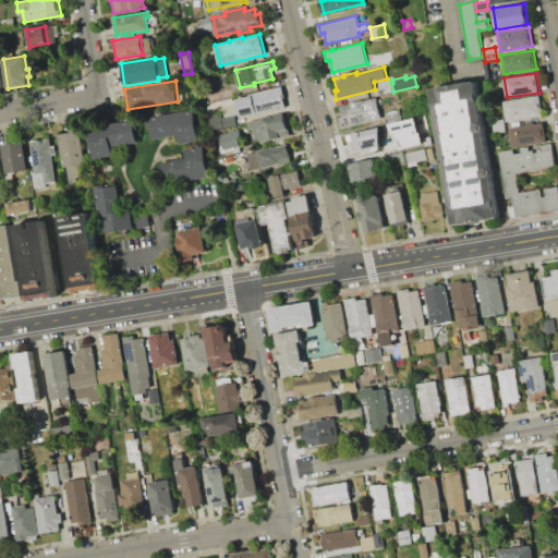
[(499,217),(456,225),(433,88),(476,81),(499,217)]
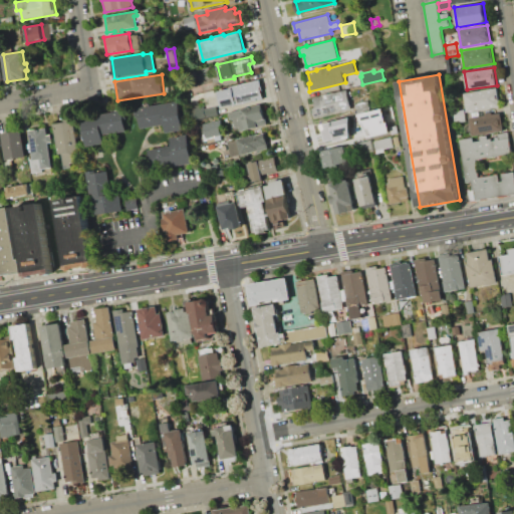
[(260,79),(265,98),(234,105),(234,104),(222,107),(218,90),(233,87),(233,85),(260,79)]
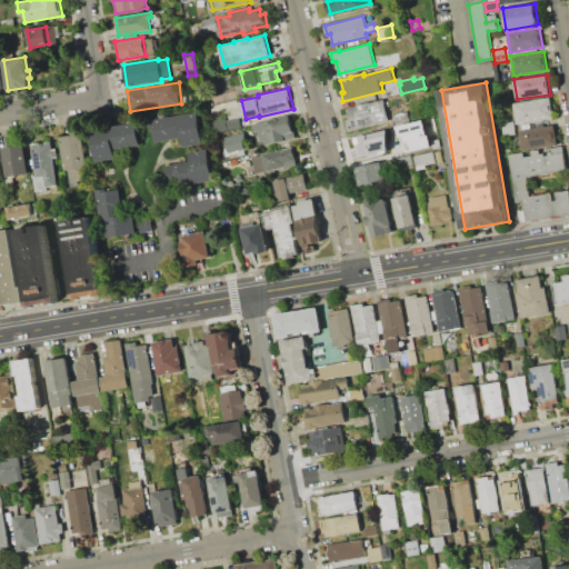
[(233,90),(235,99),(222,101),(221,92),(233,90)]
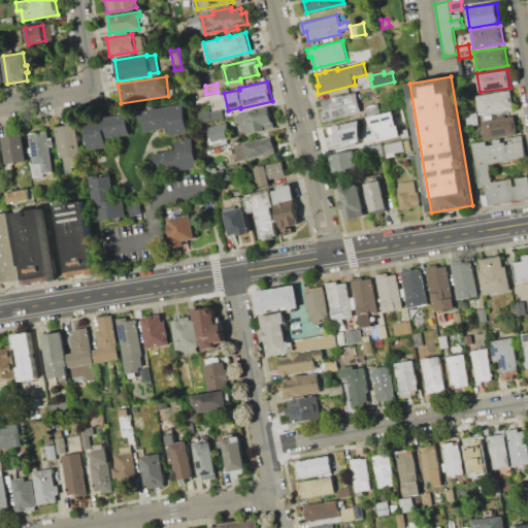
[(476,95),(510,90),(514,109),(480,114),(476,95)]
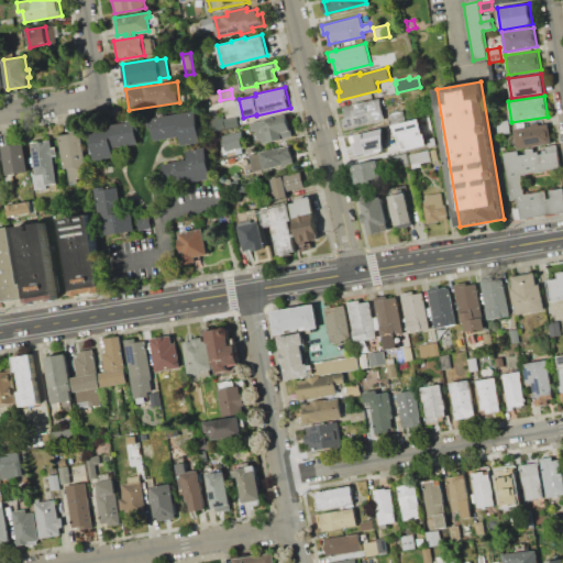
[(344,129),(342,119),(345,118),(343,108),(353,106),(353,103),(366,101),(381,98),(386,119),(344,129)]
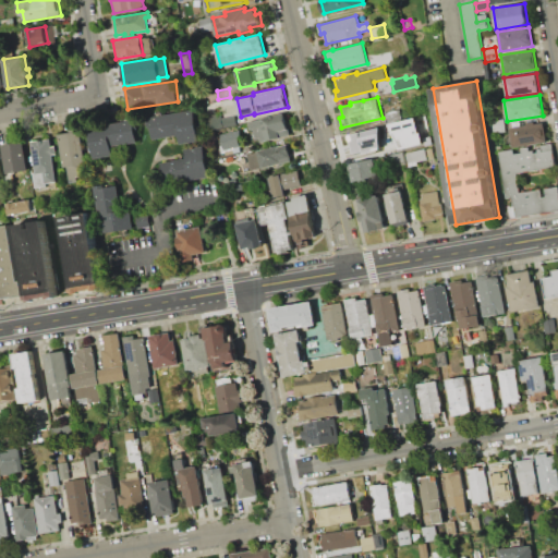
[(385,112),(400,109),(402,119),(388,123),(385,112)]
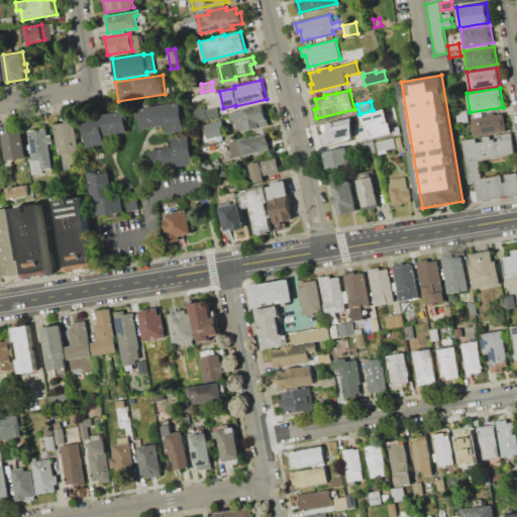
[(138,108),(181,102),(185,131),(168,134),(166,125),(141,129),(138,108)]
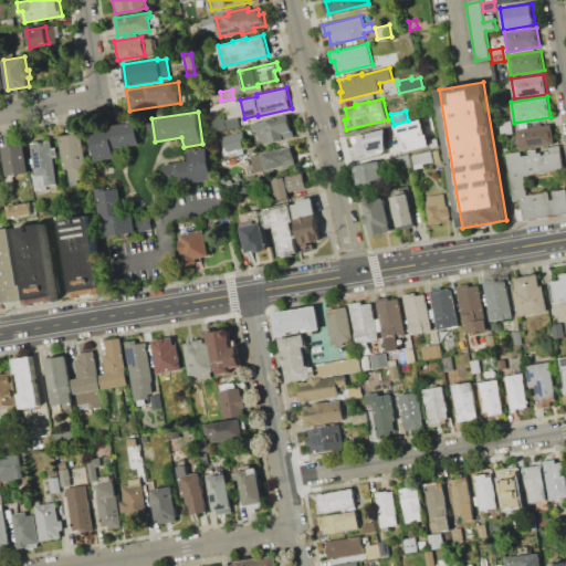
[(240,126),(213,132),(210,117),(223,115),(224,121),(238,117),(240,126)]
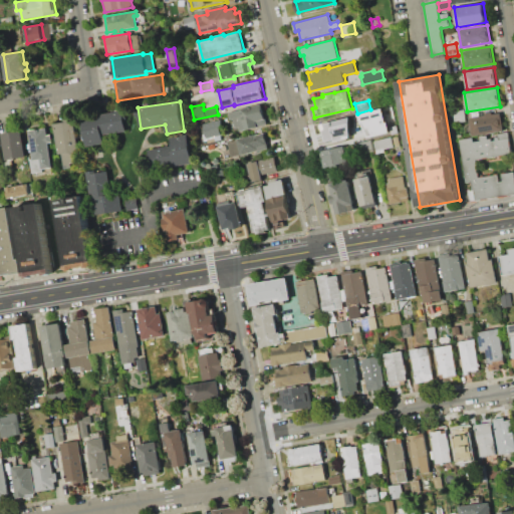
[(229,112),(230,118),(234,118),(235,126),(239,125),(240,131),(267,124),(262,104),(229,112)]
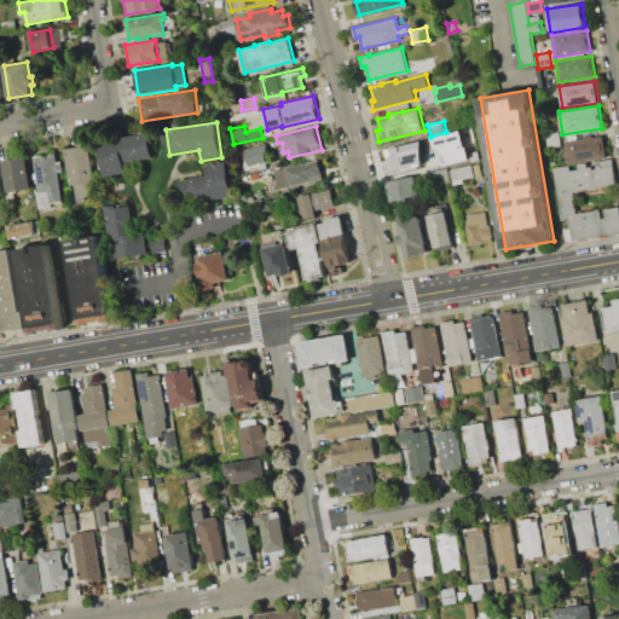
[(462,129),(470,127),(473,137),(464,139),(462,129)]
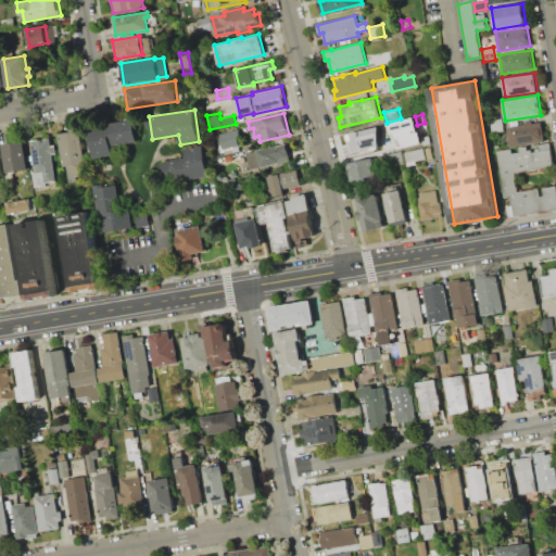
[(390,123),(395,149),(420,143),(415,116),(390,123)]
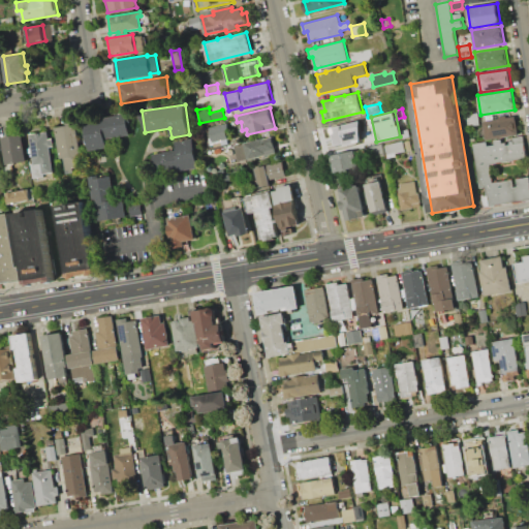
[(466,114),(477,112),(479,125),(468,127),(466,114)]
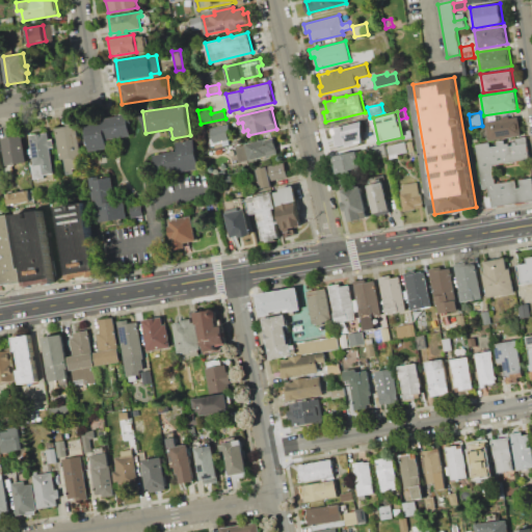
[(127,114),(131,136),(107,140),(109,149),(91,152),(86,122),(127,114)]
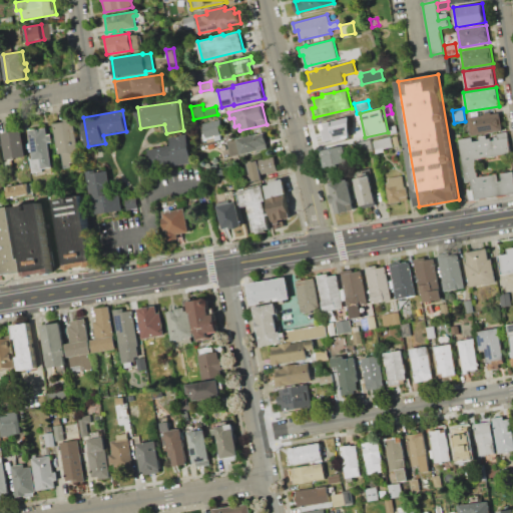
[(469,117),(499,112),(502,130),(471,135),(469,117)]
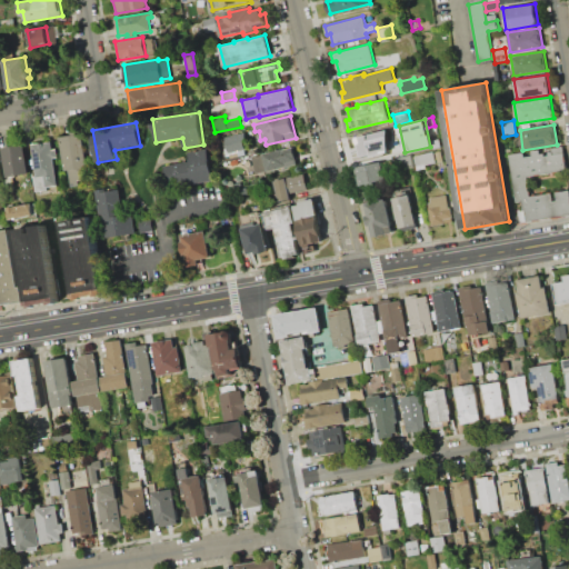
[(81,129),(90,179),(79,181),(80,186),(72,187),(69,169),(66,170),(60,137),(71,135),(71,131),(81,129)]
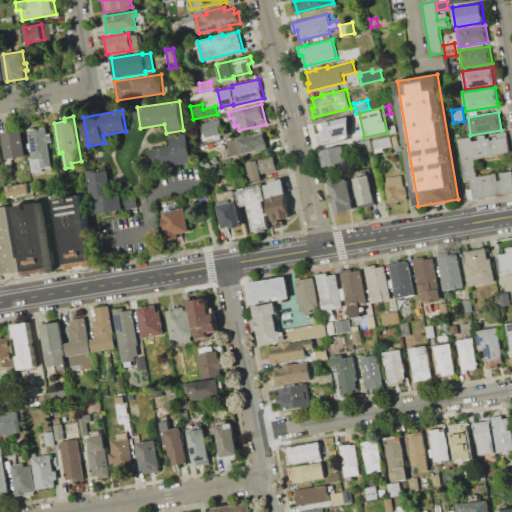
[(350,137),(348,118),(320,122),(323,141),(350,137)]
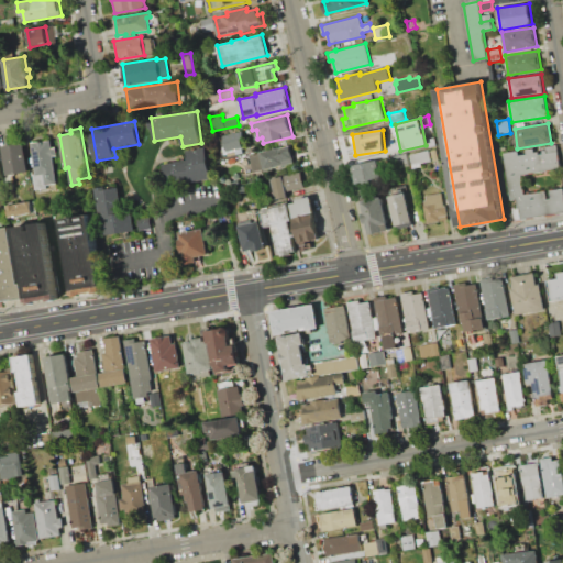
[(241,132),(243,138),(242,139),(243,146),(225,151),(222,136),(241,132)]
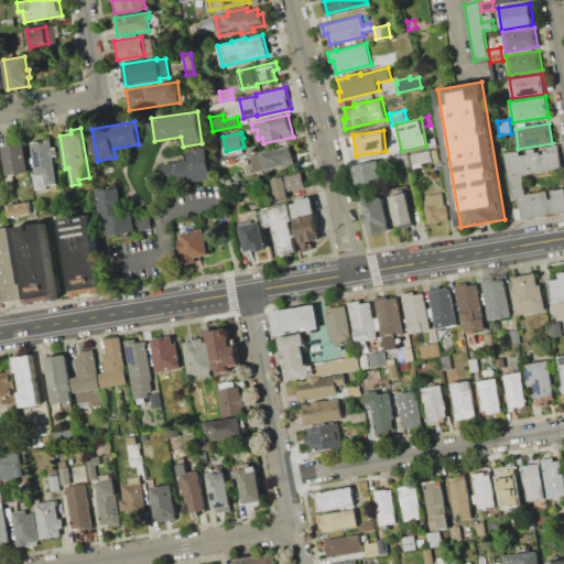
[(32,142),(52,140),(53,148),(57,147),(58,156),(54,158),(57,184),(47,185),(47,188),(36,191),(34,175),(36,174),(32,142)]
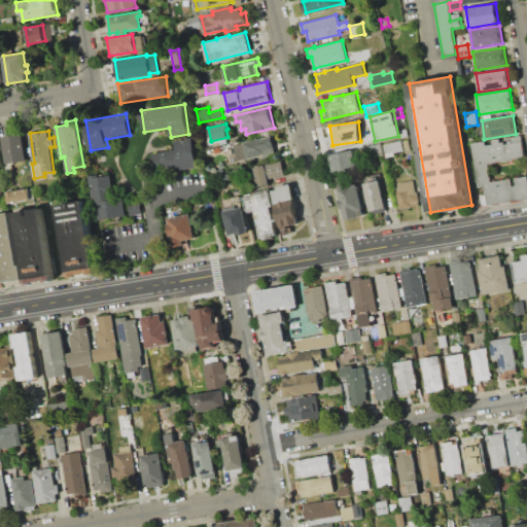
[(2,137),(23,134),(27,161),(7,164),(2,137)]
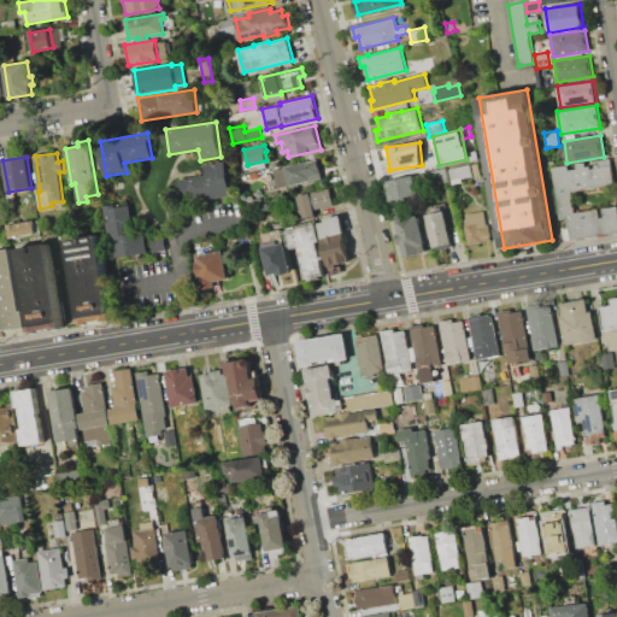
[(552,168),(568,165),(569,170),(576,169),(576,164),(585,162),(586,168),(589,166),(589,170),(594,169),(594,165),(598,165),(597,160),(609,158),(613,184),(571,192),(575,213),(597,210),(599,219),(605,218),(603,209),(616,206),(616,231),(563,241),(560,228),(568,227),(566,217),(560,218),(552,168)]
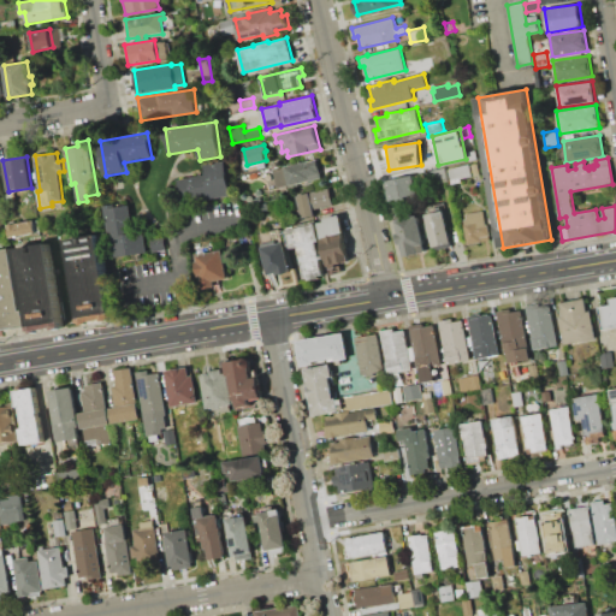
[(278,188),(309,181),(309,182),(321,178),(317,159),(284,166),(284,167),(273,170),(278,188)]
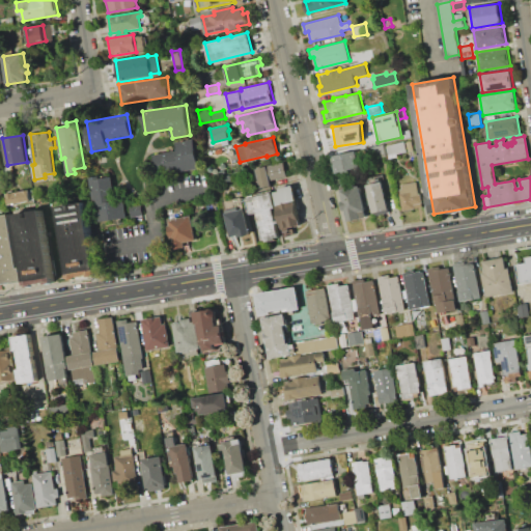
[(199,168),(158,175),(155,155),(178,150),(176,142),(194,139),(199,168)]
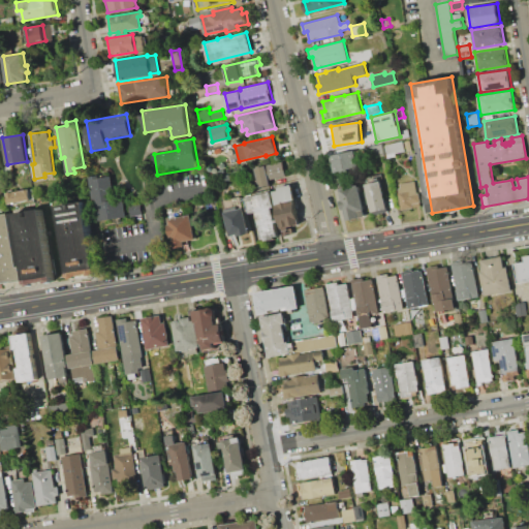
[(385,146),(404,141),(406,151),(387,156),(385,146)]
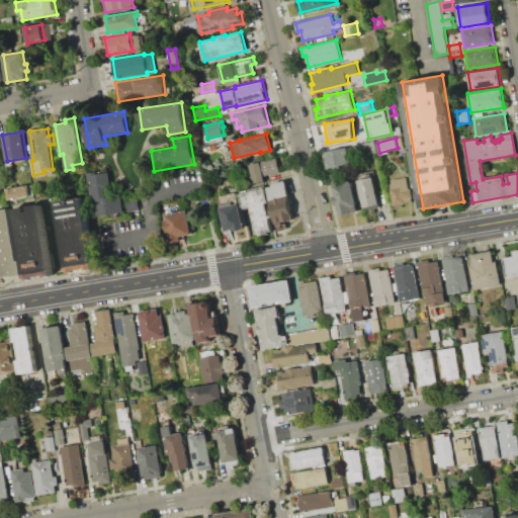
[(356,145),(374,141),(376,153),(359,156),(356,145)]
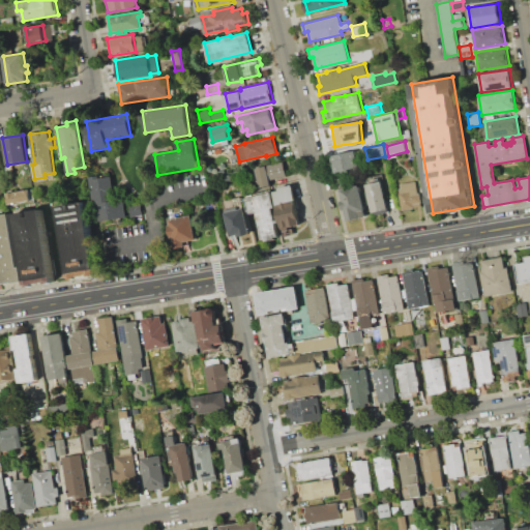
[(331,156),(355,150),(359,168),(335,173),(331,156)]
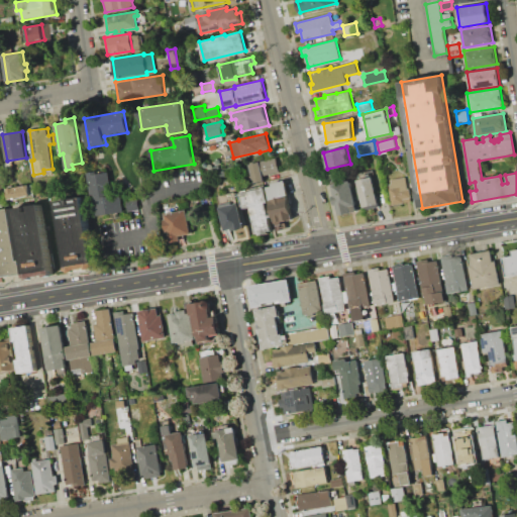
[(276,158),(280,172),(264,176),(266,181),(253,184),(249,165),(276,158)]
